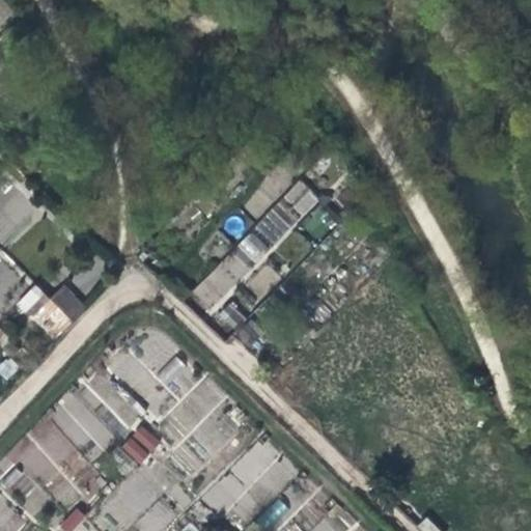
[(65,52),(53,65),(62,75),(75,61),(65,52)]
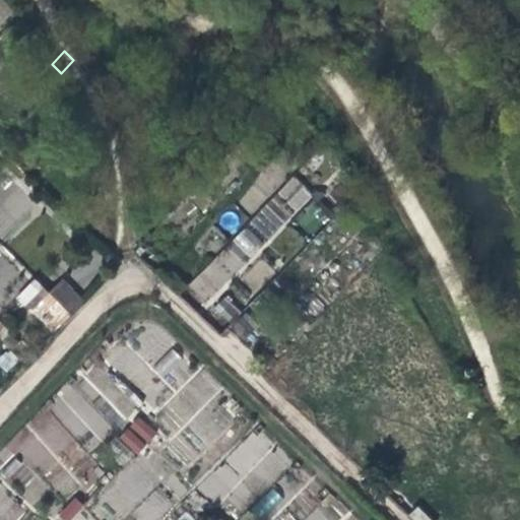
[(243,267),(313,196),(294,179),(189,285),(204,301),(240,265),(243,267)]
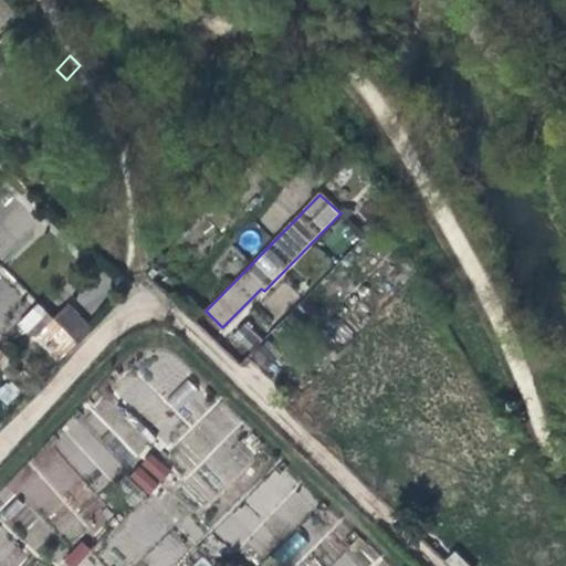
[(45,294),(38,302),(76,341),(97,318),(74,295),(60,310),(45,294)]
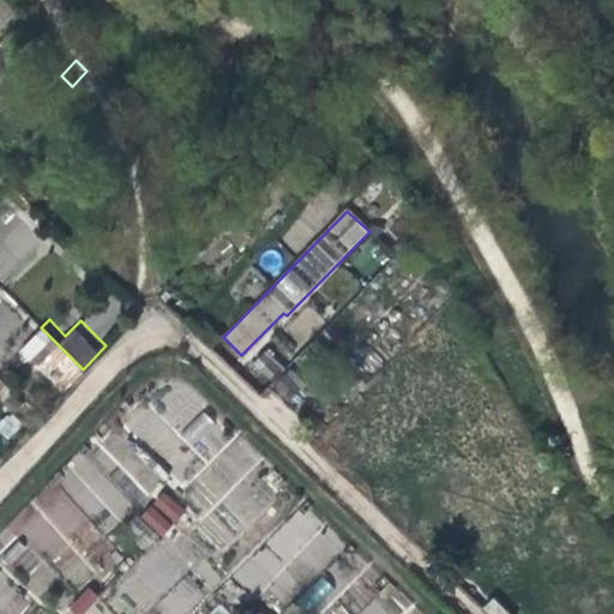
[(26,341),(70,383),(83,369),(41,327),(26,341)]
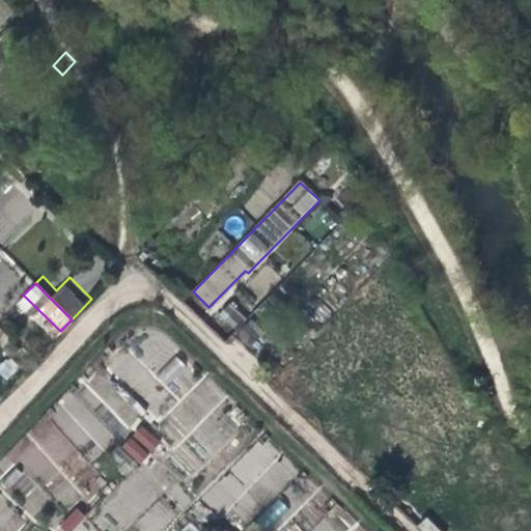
[(230,303),(214,316),(228,332),(244,317),(230,303)]
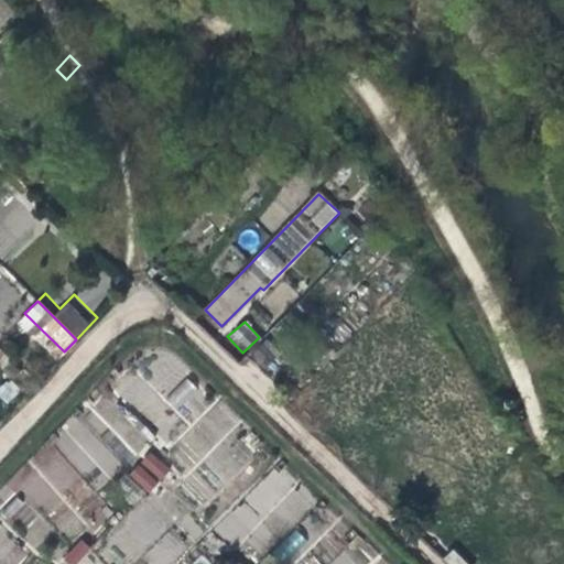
[(95,461),(107,475),(118,466),(79,419),(62,434),(88,466),(95,461)]
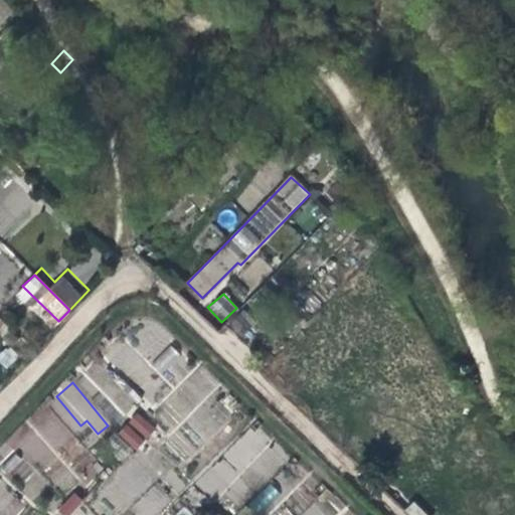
[(117,435),(137,451),(156,427),(136,411),(117,435)]
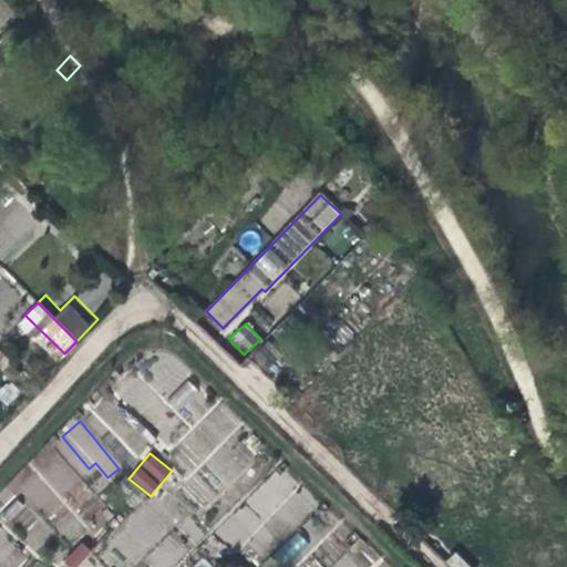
[(277,542),(315,506),(279,471),(216,532),(235,552),(261,526),(277,542)]
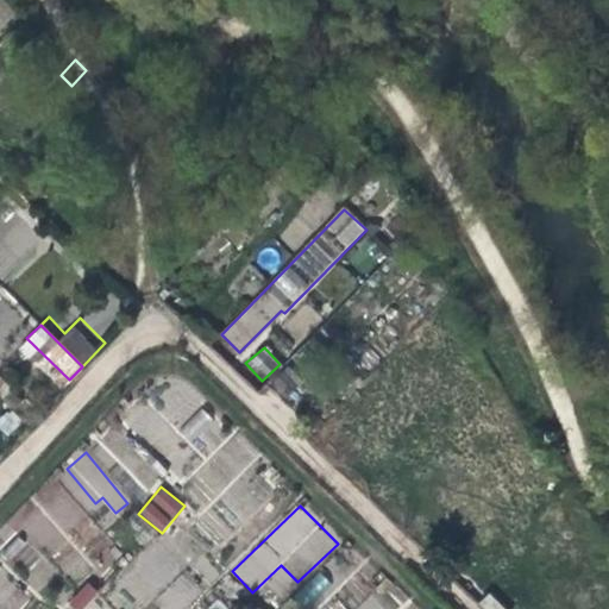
[(179,608),(182,608),(200,591),(184,575),(164,595),(179,608)]
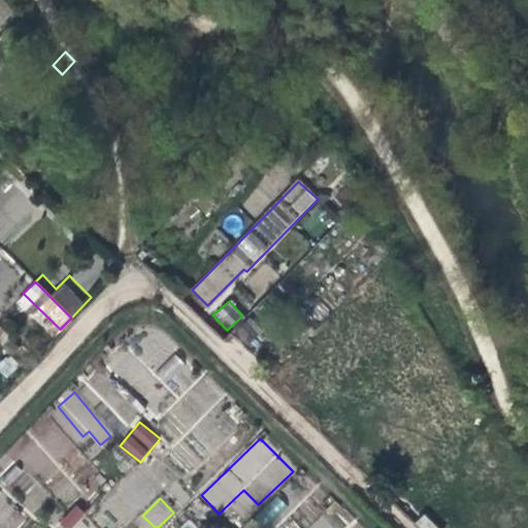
[(75,505),(58,523),(63,527),(69,527),(84,515),(75,505)]
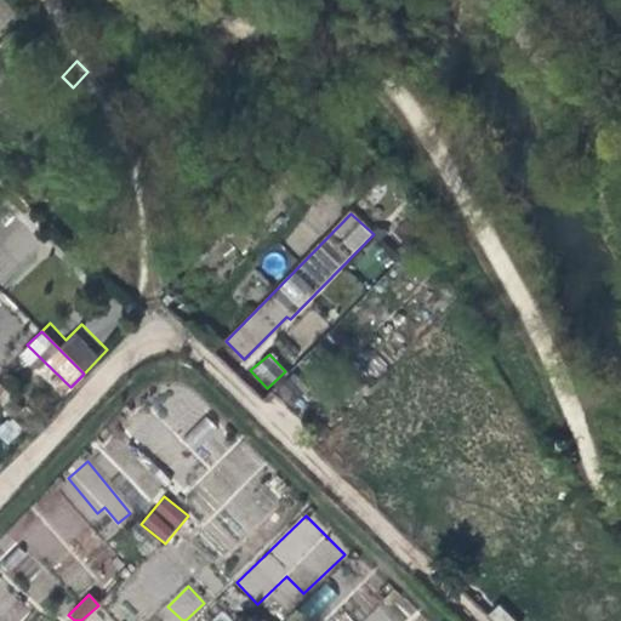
[(516,620),(497,605),(488,617),(491,620),(516,620)]
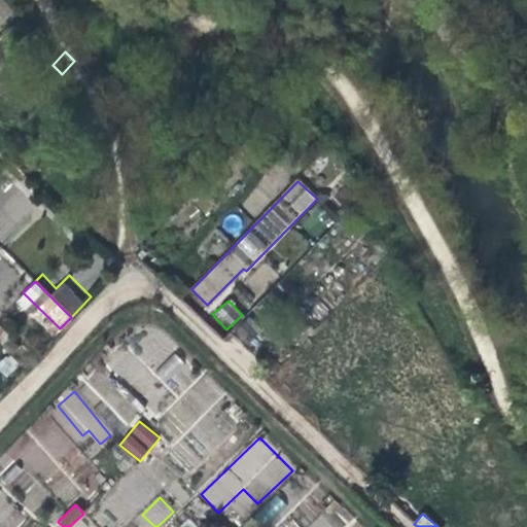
[(222,526),(214,518),(205,526),(197,526),(188,519),(179,526),(222,526)]
